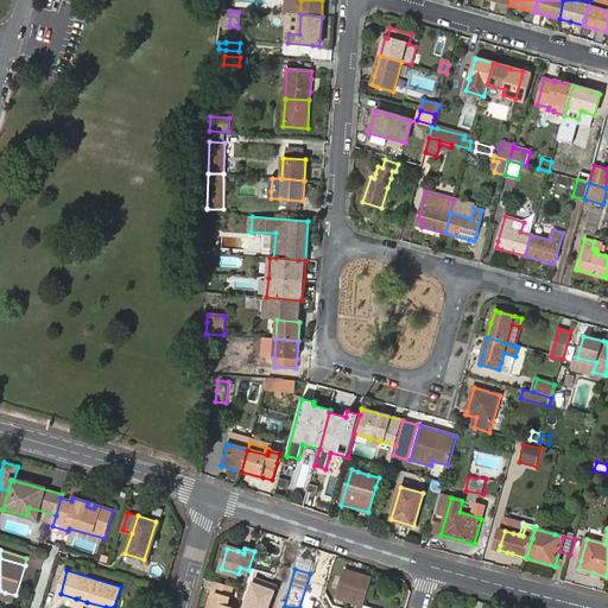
[(344,571),(337,597),(361,606),(369,578),(344,571)]
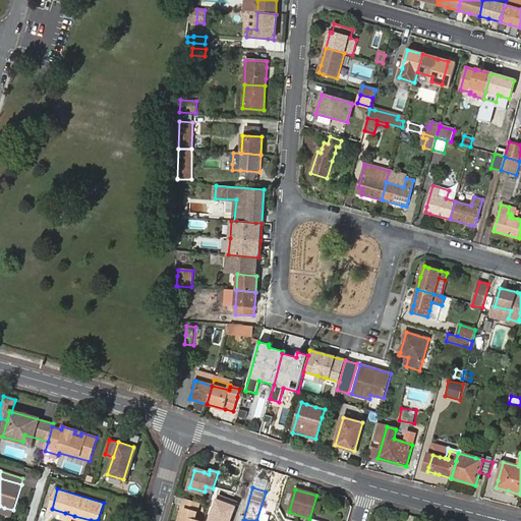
[(182,508),(196,513),(199,504),(185,499),(182,508)]
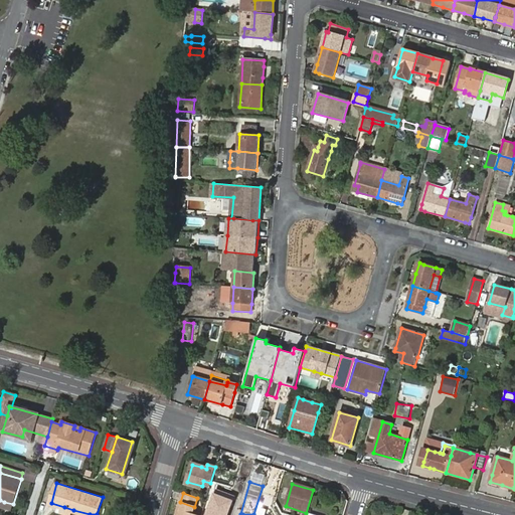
[(214,493),(205,514),(228,514),(234,500),(214,493)]
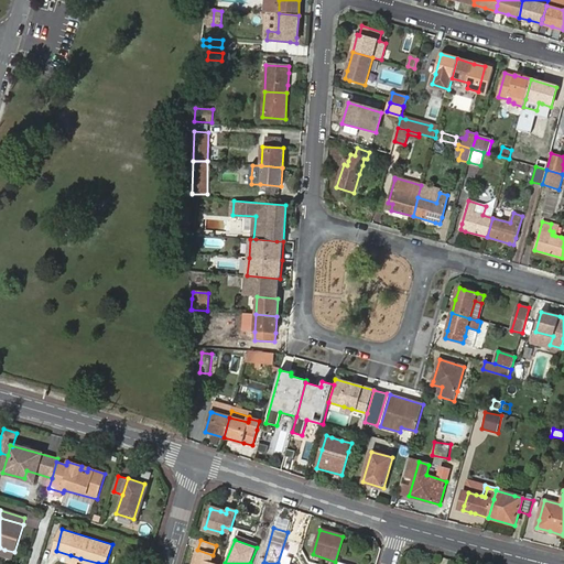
[(209,563),(213,555),(197,550),(194,561),(197,562),(196,563),(209,563)]
